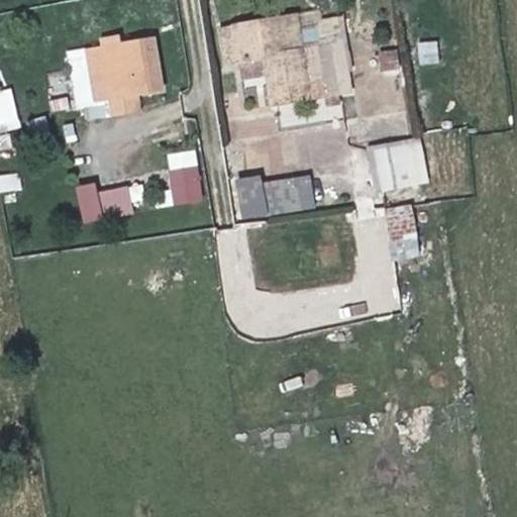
[(300,16),(223,29),(229,64),(269,57),(277,104),(328,95),(341,93),(352,91),(348,69),(337,71),(332,43),(305,47),(300,16)]
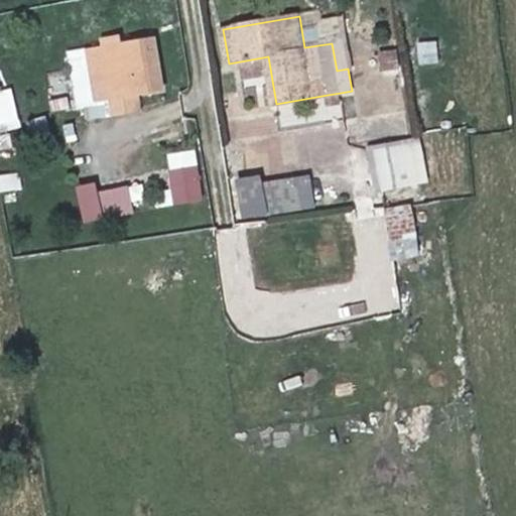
[(97,39),(99,46),(121,43),(120,35),(97,39)]
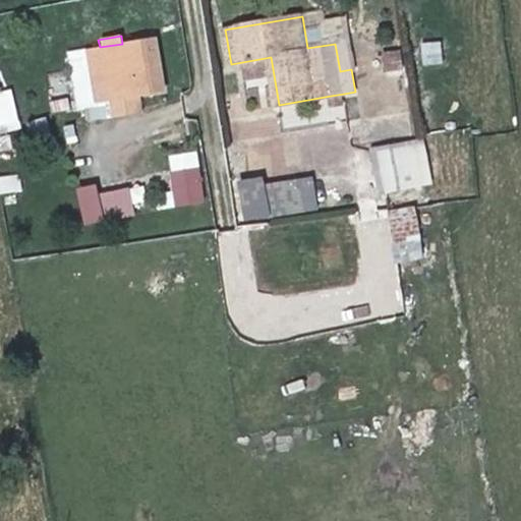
[(100,47),(66,53),(76,110),(91,108),(94,121),(142,113),(140,99),(169,94),(159,37),(122,44),(100,47)]
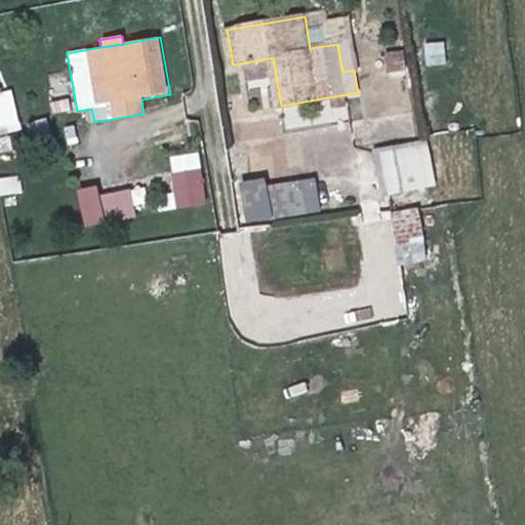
[(354,70),(350,42),(337,44),(342,72),(354,70)]
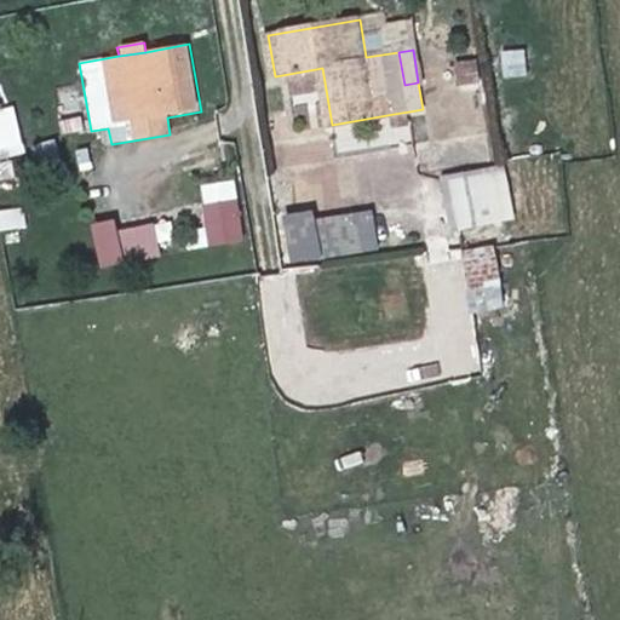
[(411,114),(419,168),(484,158),(478,124),(448,128),(445,109),(411,114)]
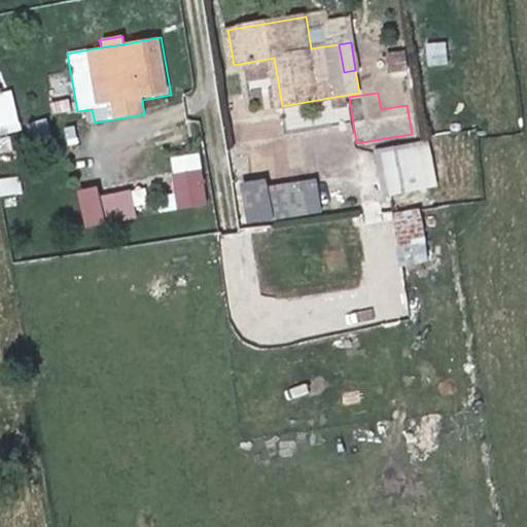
[(349,104),(348,95),(335,97),(337,106),(349,104)]
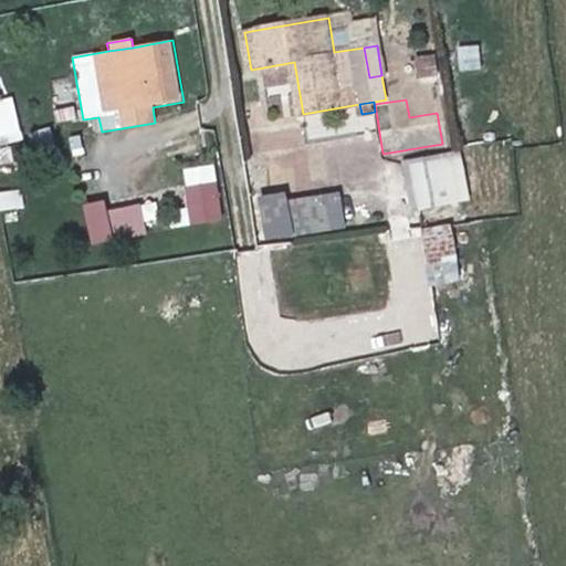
[(19,118),(0,121),(0,142),(22,138),(19,118)]
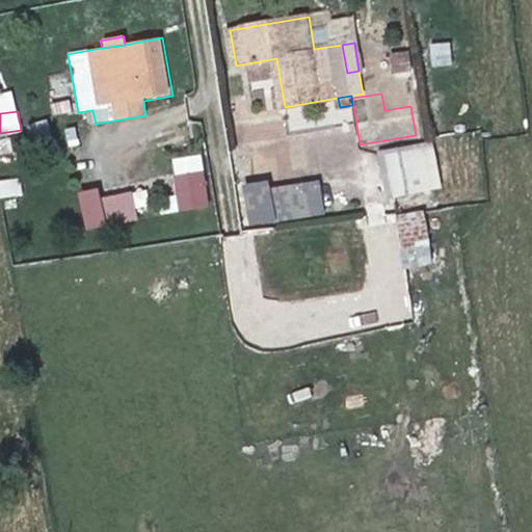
[(55,140),(50,124),(28,130),(34,147),(55,140)]
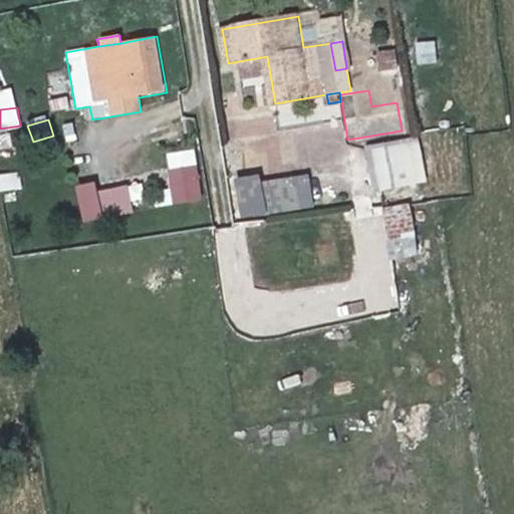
[(78,139),(76,126),(65,129),(68,141),(78,139)]
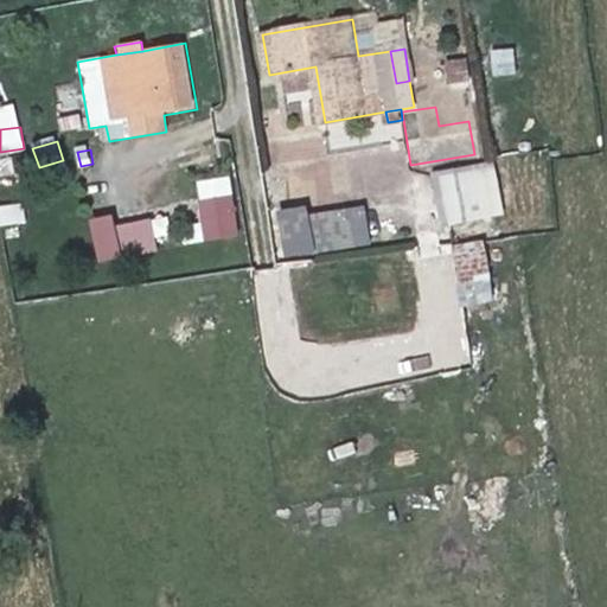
[(13,161),(0,164),(0,178),(17,177),(13,161)]
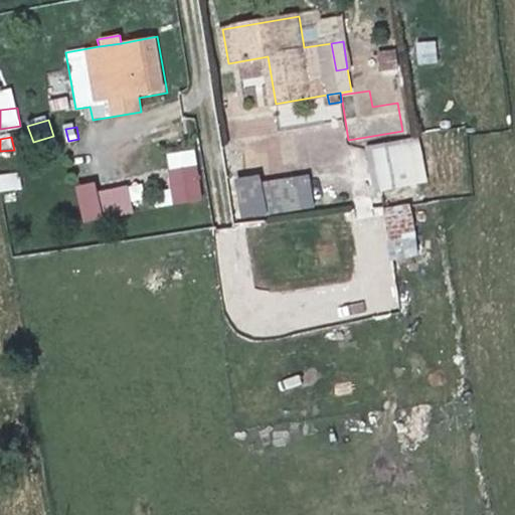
[(419,142),(373,150),(380,191),(426,183),(419,142)]
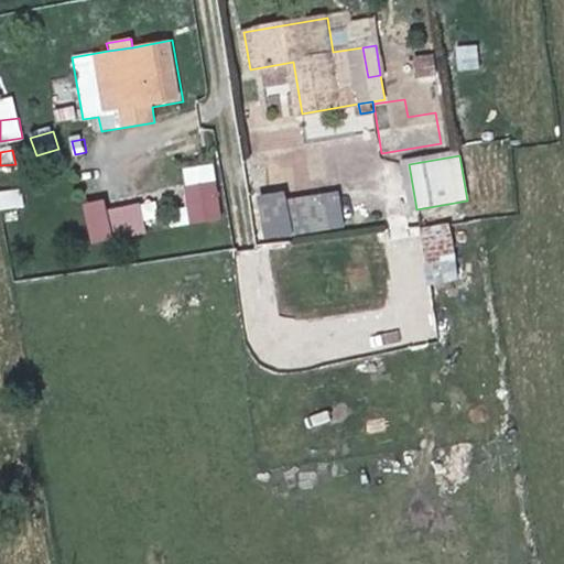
[(191,221),(223,219),(220,164),(187,165),(191,221)]
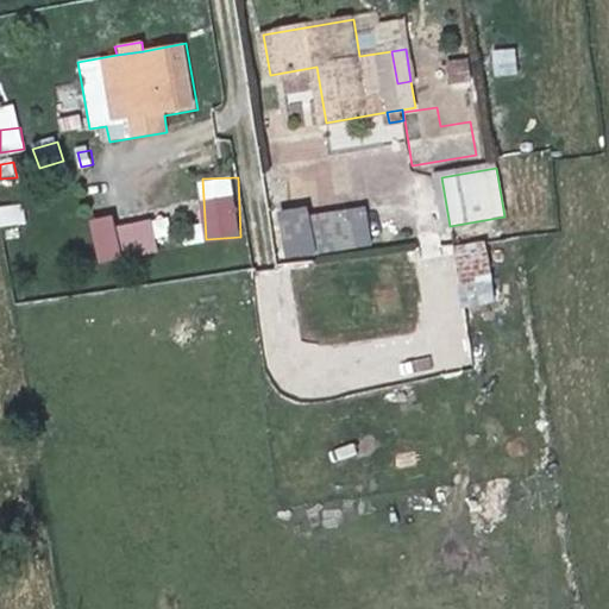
[(370,200),(284,214),(292,257),(377,243),(370,200)]
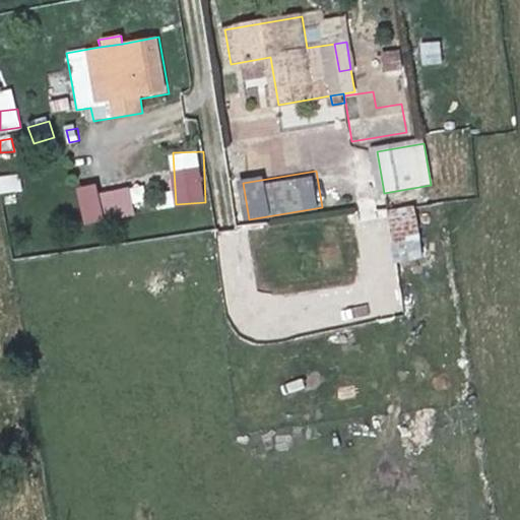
[(103,182),(80,186),(88,224),(140,213),(134,184),(104,191),(103,182)]
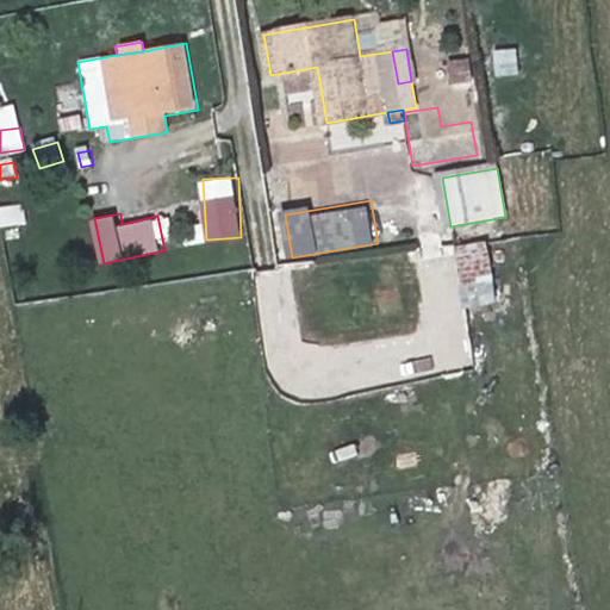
[(75,229),(73,222),(60,224),(62,231),(75,229)]
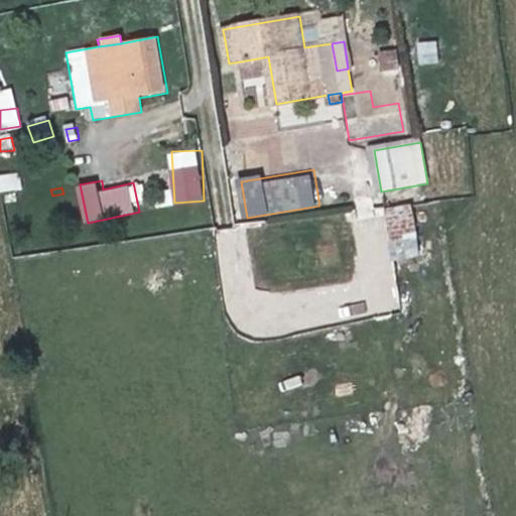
[(17,191),(5,192),(6,202),(18,200),(17,191)]
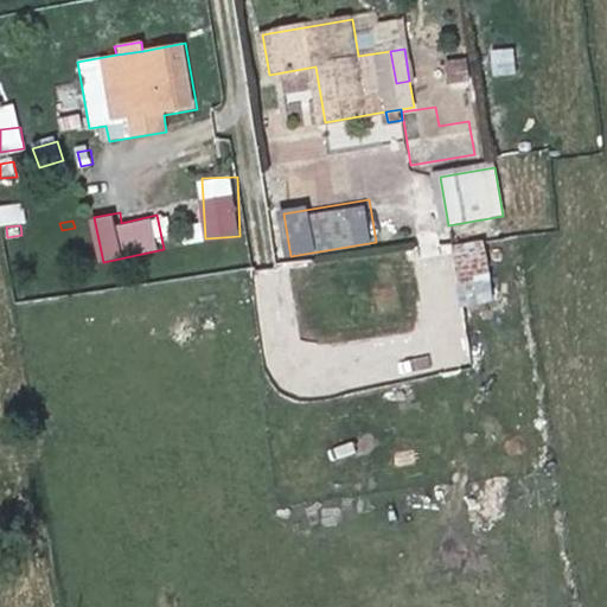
[(485,243),(454,247),(460,286),(490,282),(490,280),(517,276),(511,242),(485,246),(485,243)]
